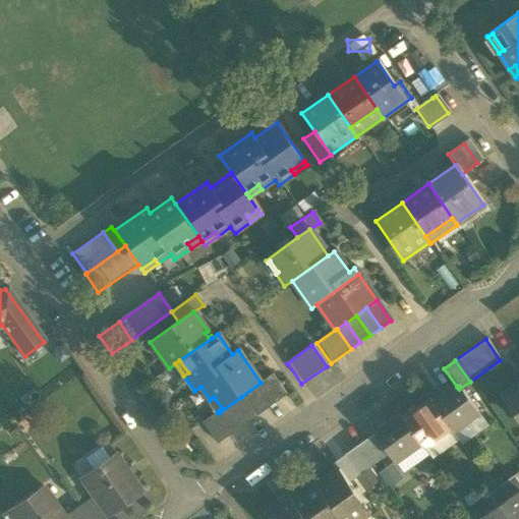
[(261,383),(241,397),(255,416),(285,395),(271,376),(261,383)]
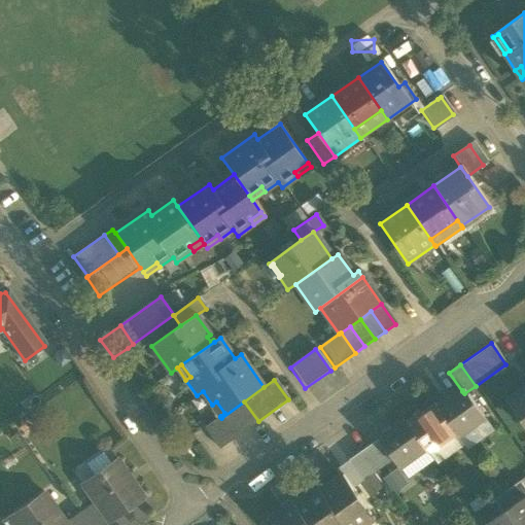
[(524,387),(508,400),(524,425),(524,387)]
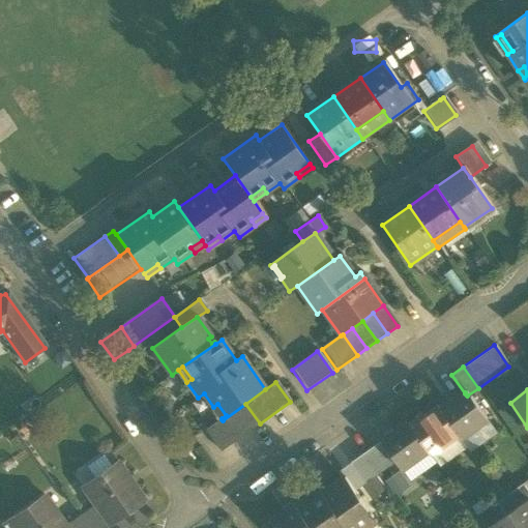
[(465,393),(439,411),(457,436),(460,440),(486,421),(467,396),(465,392),(465,393)]
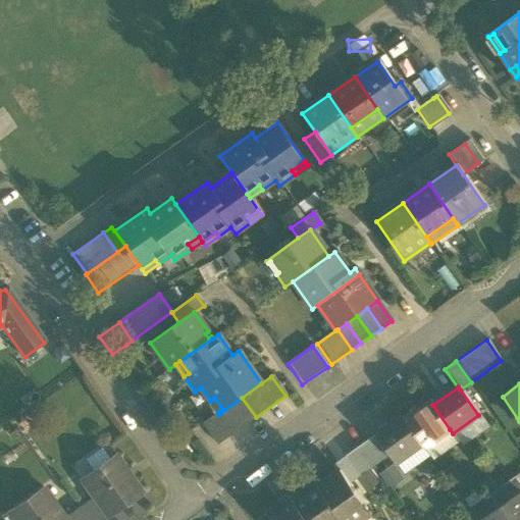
[(216,446),(256,417),(242,398),(219,414),(218,413),(201,425),(216,446)]
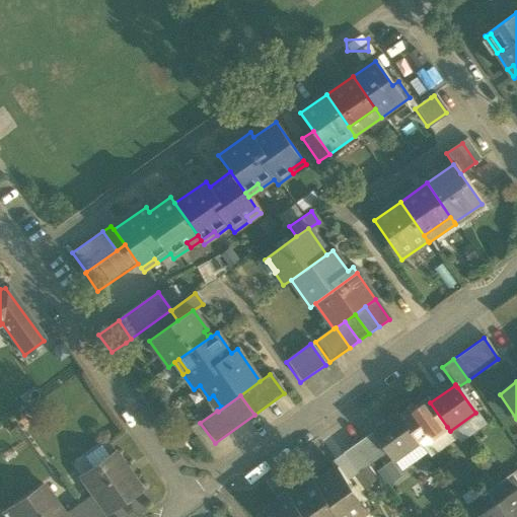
[(209,398),(217,410),(221,407),(213,395),(209,398)]
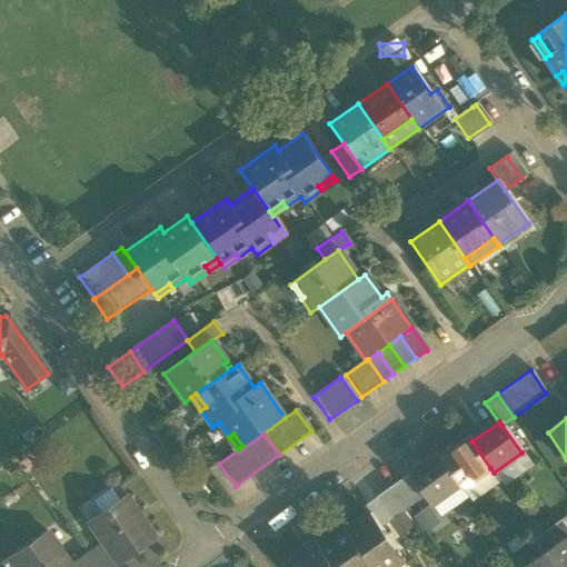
[(468,438),(439,459),(457,484),(461,489),(490,468),(471,441),(468,438)]
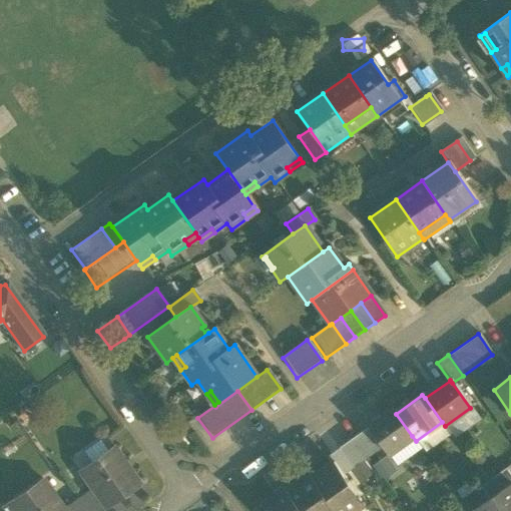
[(479,420),(470,408),(445,426),(450,435),(453,439),(479,420)]
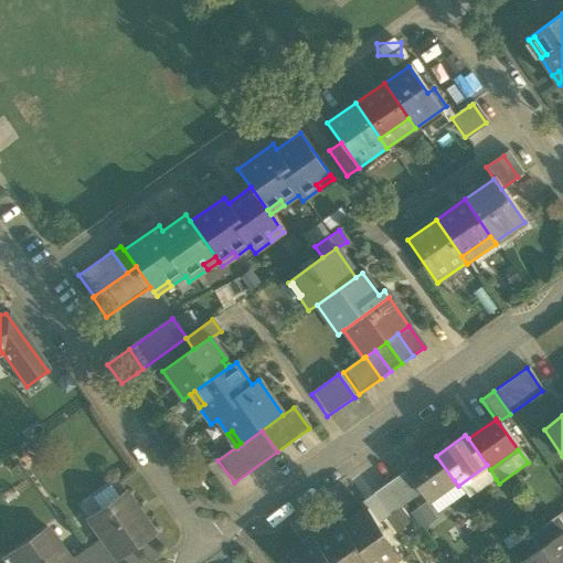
[(426,500),(454,480),(436,456),(434,453),(406,473),(422,494),(426,500)]
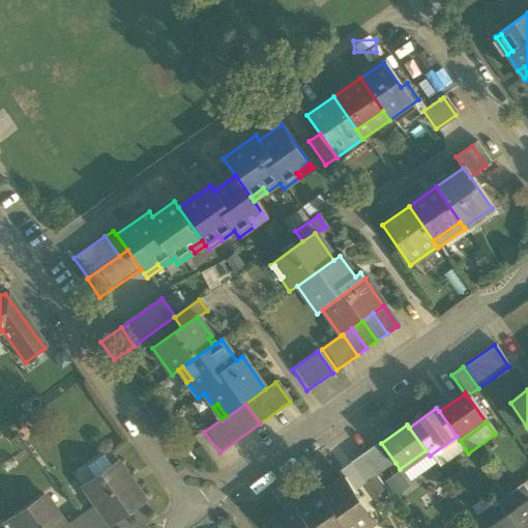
[(438,468),(465,449),(460,440),(457,436),(430,456),(435,464),(438,468)]
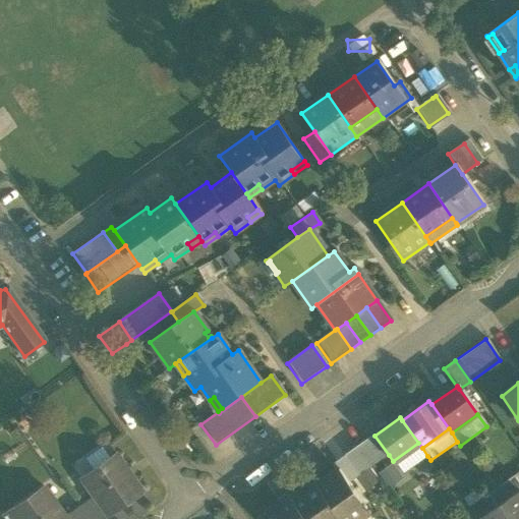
[(375,436),(363,443),(378,463),(389,455),(375,436)]
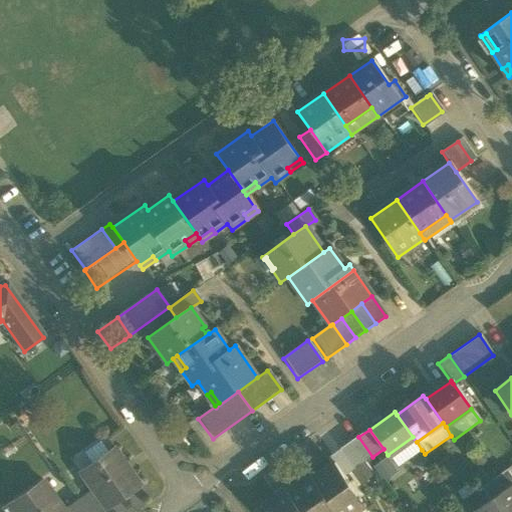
[(358,437),(349,444),(363,464),(372,457),(358,437)]
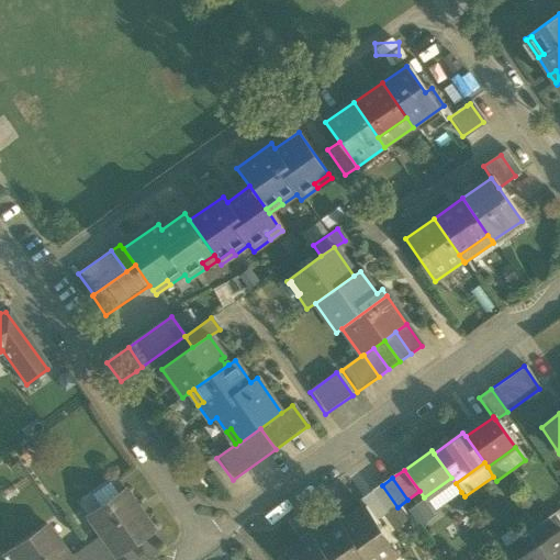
[(434,512),(461,492),(456,483),(451,478),(424,497),(434,512)]
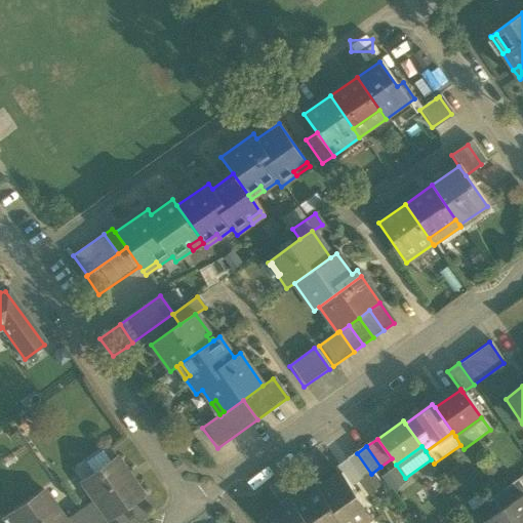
[(357,453),(347,460),(361,481),(371,474),(357,453)]
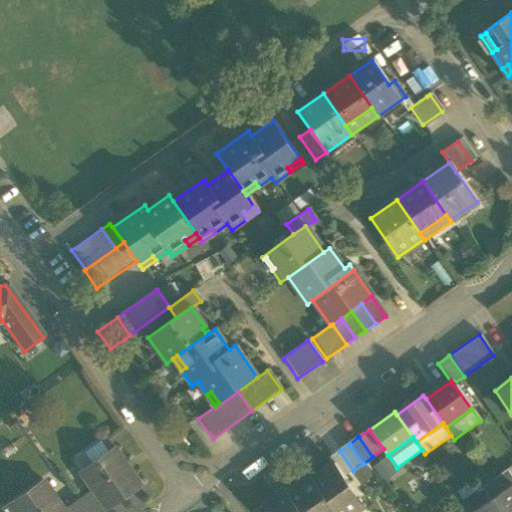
[(90,492),(104,511),(138,487),(112,451),(91,466),(94,470),(81,479),(90,492)]
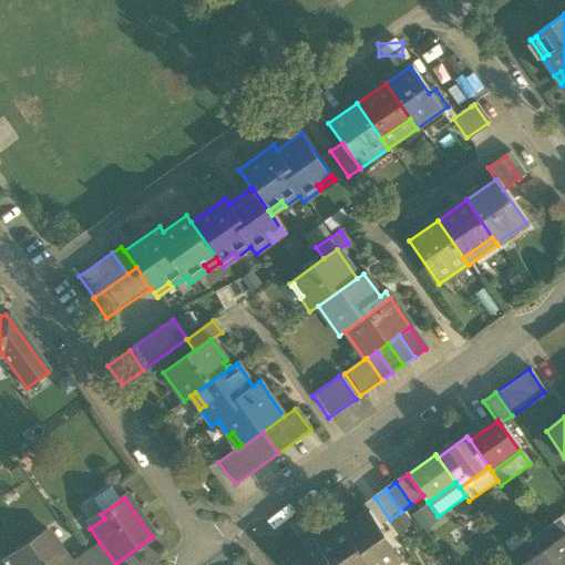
[(379,527),(390,520),(375,497),(363,505),(368,511),(379,527)]
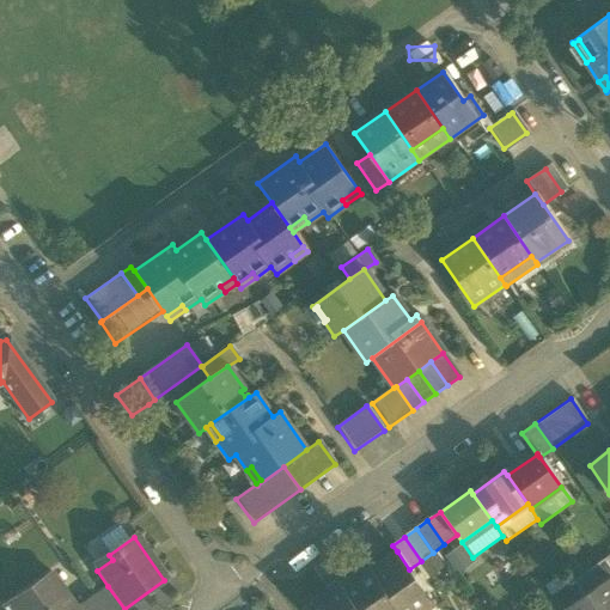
[(459,546),(441,559),(453,577),(473,565),(459,546)]
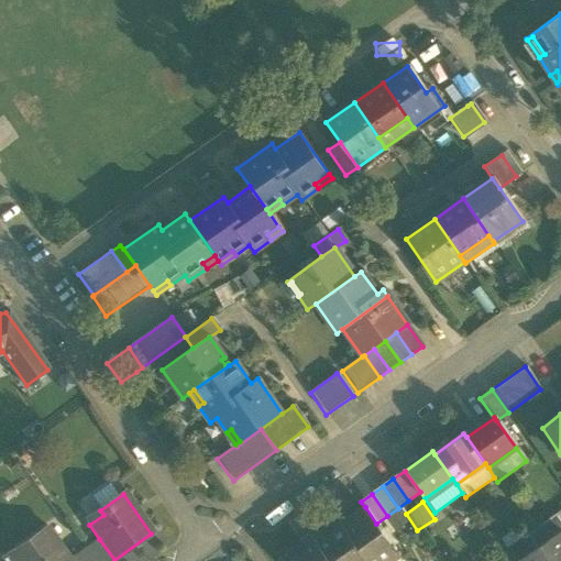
[(365,507),(340,525),(365,560),(381,560),(396,551),(376,524),(365,507)]
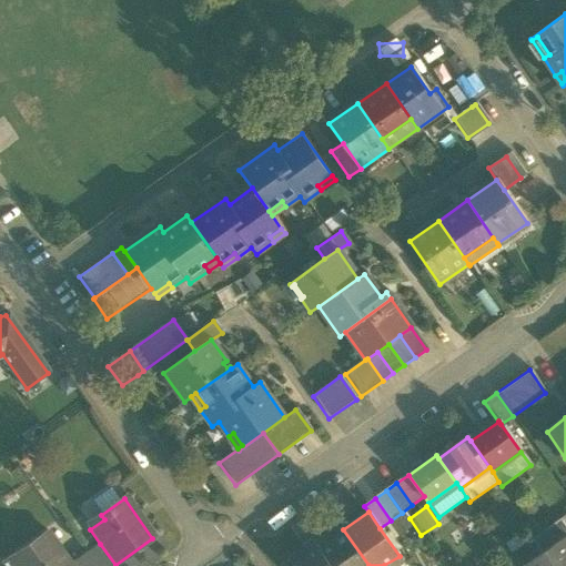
[(529,541),(539,554),(565,536),(565,537),(565,536),(565,531),(558,519),(537,535),(529,541)]
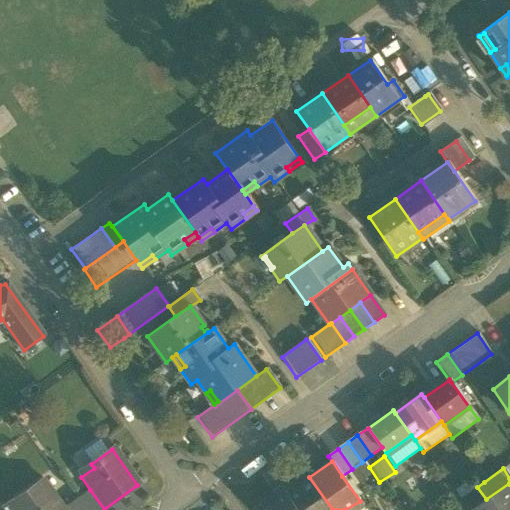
[(307,474),(284,490),(298,509),(332,509),(309,477),(307,474)]
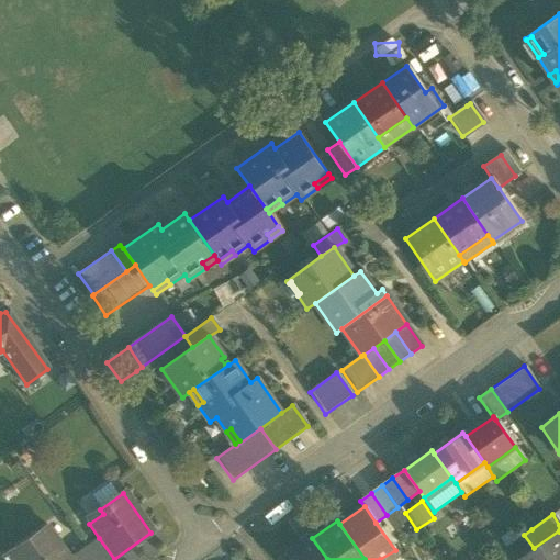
[(67,559),(44,527),(10,551),(15,559),(67,559)]
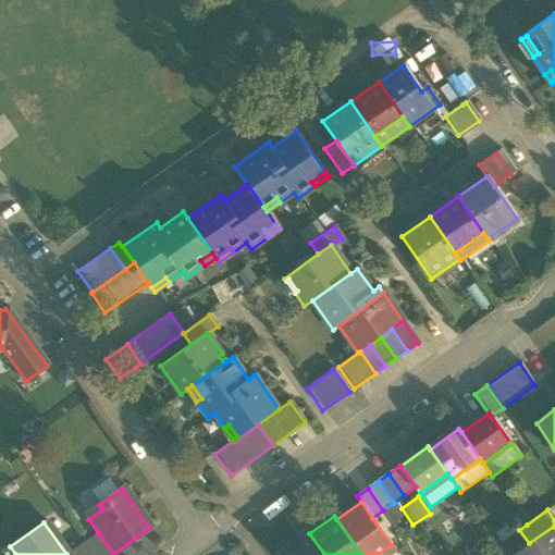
[(554,554),(554,527),(554,526),(529,543),(518,551),(520,554),(554,554)]
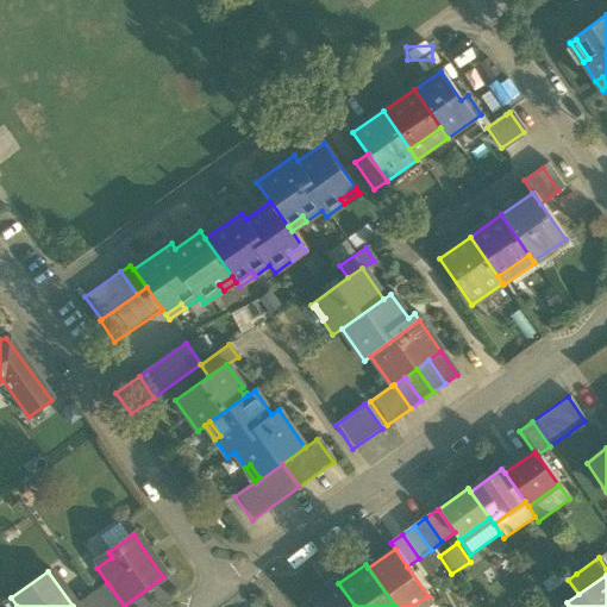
[(355,606),(338,583),(335,580),(307,599),(312,606),(355,606)]
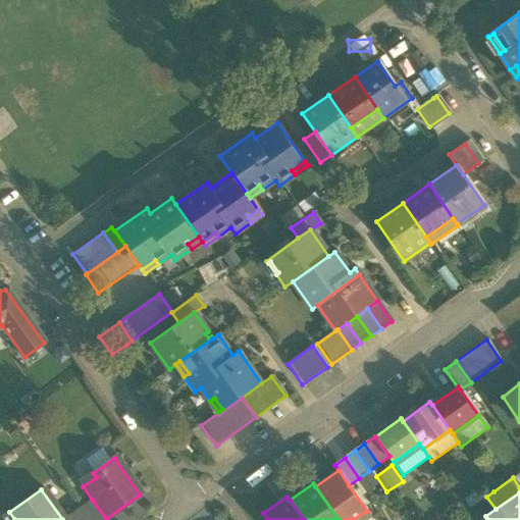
[(92,500),(73,513),(78,519),(106,519),(92,500)]
